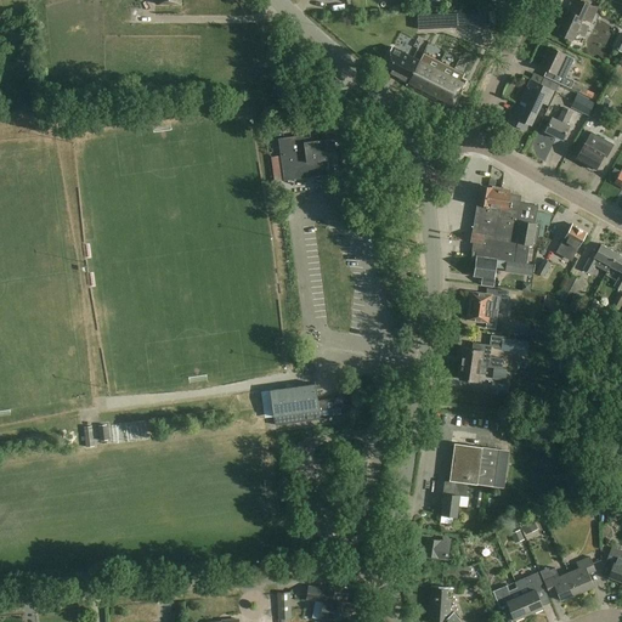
[(427,0),(425,4),(439,10),(442,0),(427,0)]
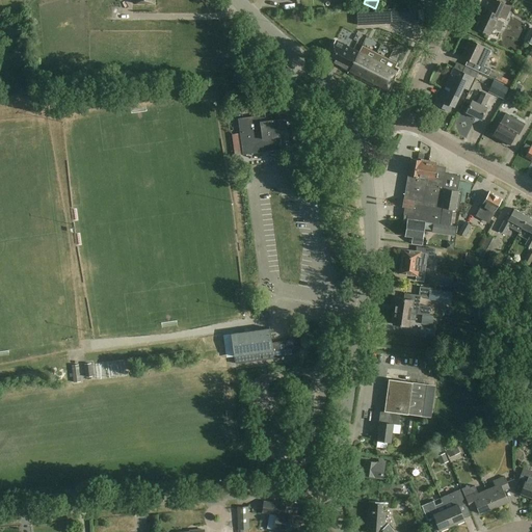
[(511,7),(495,0),(494,0),(489,11),(485,9),(477,28),(489,34),(493,27),(500,31),(503,24),(496,20),(498,16),(505,19),(511,7)]
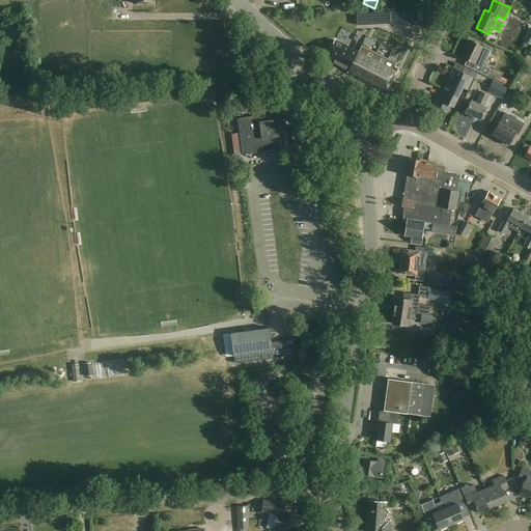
[(348,71),(358,52),(335,40),(326,59),(348,71)]
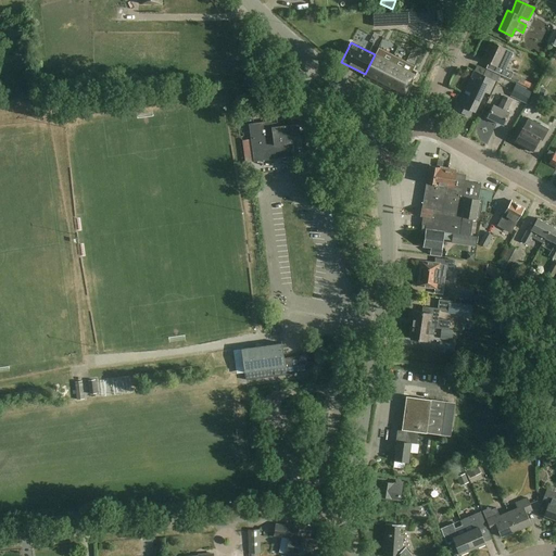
[(496,66),(494,72),(510,80),(514,72),(505,68),(509,59),(514,50),(506,47),(505,48),(492,42),(484,60),(496,66)]
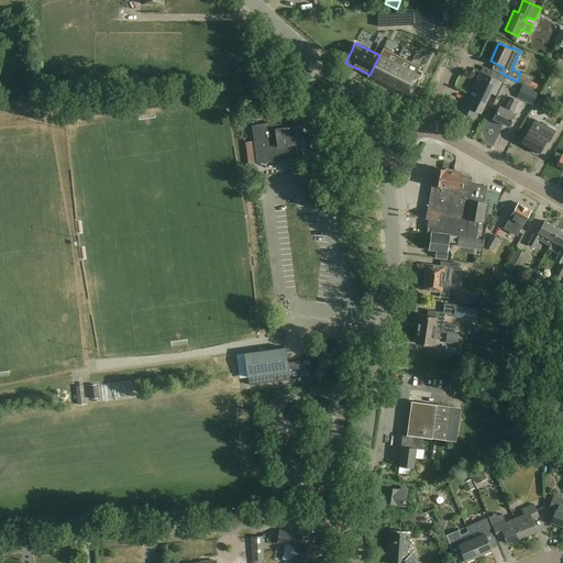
[(381,53),(379,55),(370,75),(368,77),(409,98),(421,74),(381,53)]
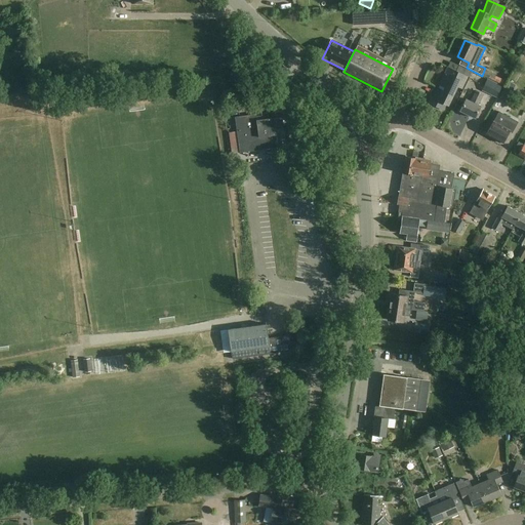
[(457,72),(448,67),(440,84),(445,87),(443,91),(438,88),(433,97),(448,105),(448,106),(458,86),(462,88),(468,77),(471,78),(474,72),(459,66),(457,72)]
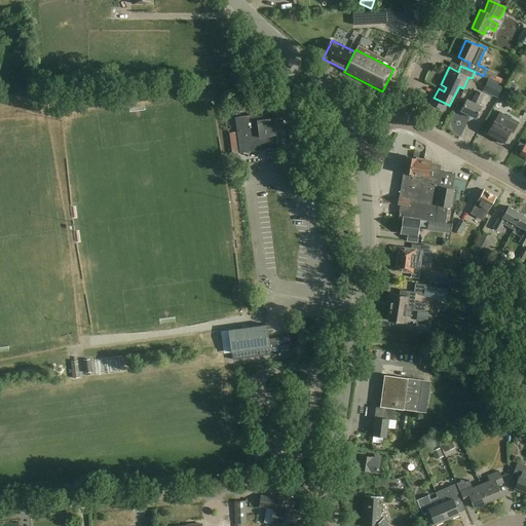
[(502,86),(488,79),(483,90),(497,98),(502,86)]
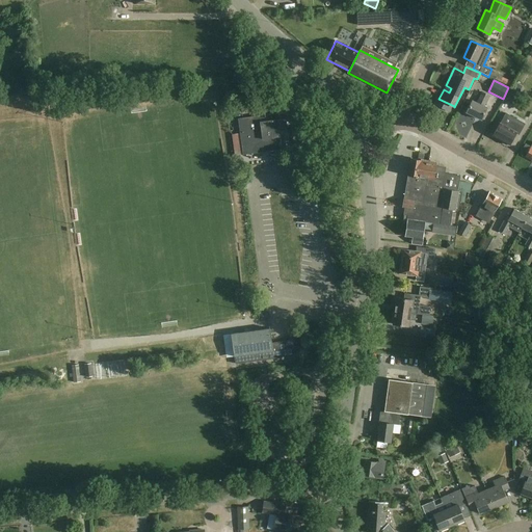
[(236,98),(235,86),(224,88),(227,99),(236,98)]
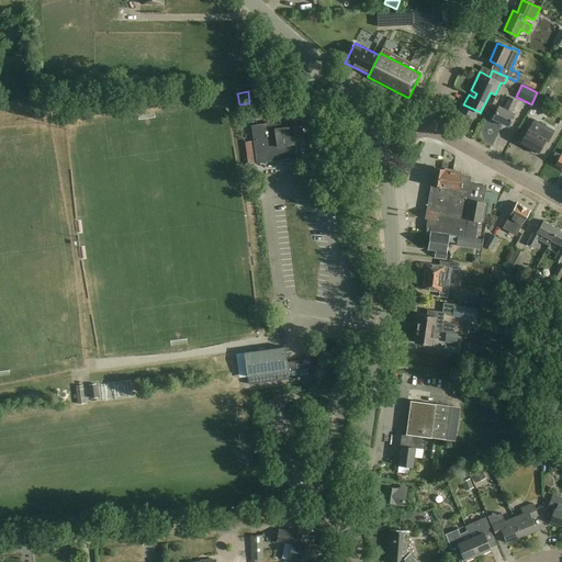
[(537,108),(547,112),(552,99),(542,94),(537,108)]
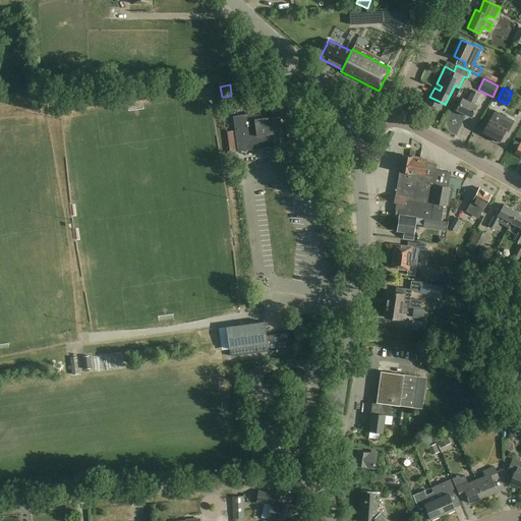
[(479,94),(472,90),(467,100),(463,98),(457,110),(471,117),(477,105),(474,104),(479,94)]
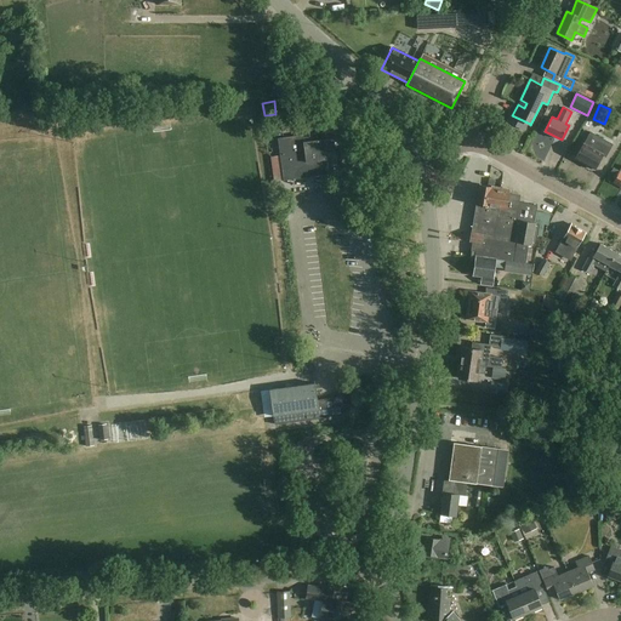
[(584,144),(575,159),(594,170),(603,155),(604,157),(611,143),(591,131),(584,144)]
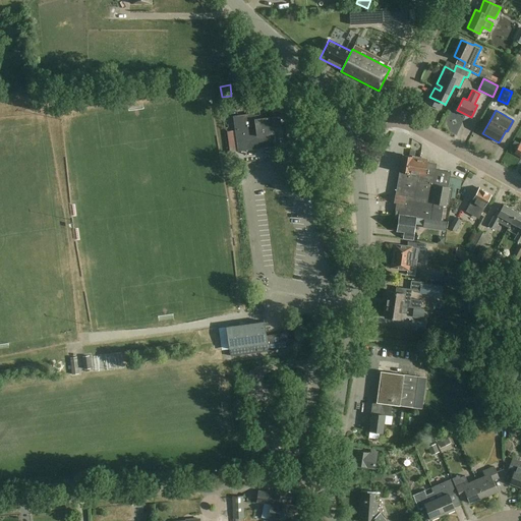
[(276,146),(271,111),(233,116),(235,130),(236,130),(237,138),(241,138),(242,151),(264,148),(263,146),(275,143),(275,146),(276,146)]
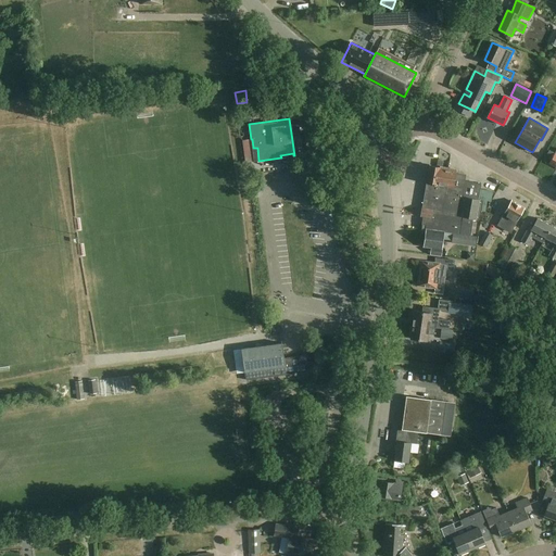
[(500,141),(505,129),(500,127),(494,139),(500,141)]
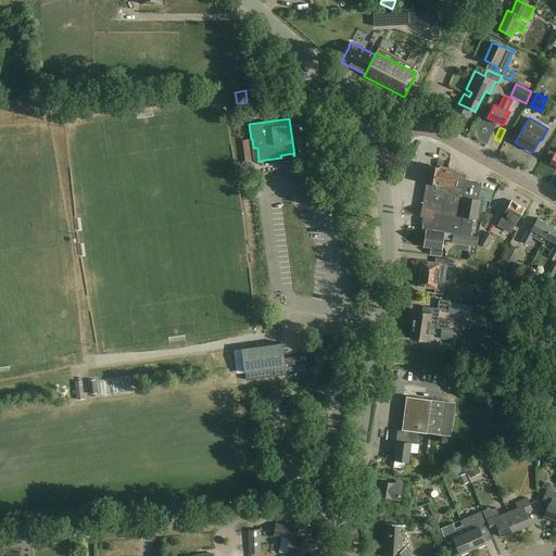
[(555,151),(555,154),(550,151),(546,158),(551,160),(550,163),(555,166),(555,151)]
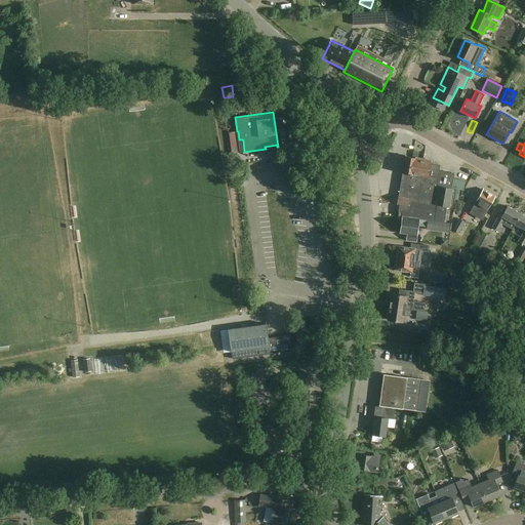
[(400,202),(446,209),(446,207),(452,208),(456,190),(451,189),(454,173),(439,170),(440,165),(431,164),(432,161),(416,158),(406,156),(403,173),(405,174),(401,197),(400,202)]
